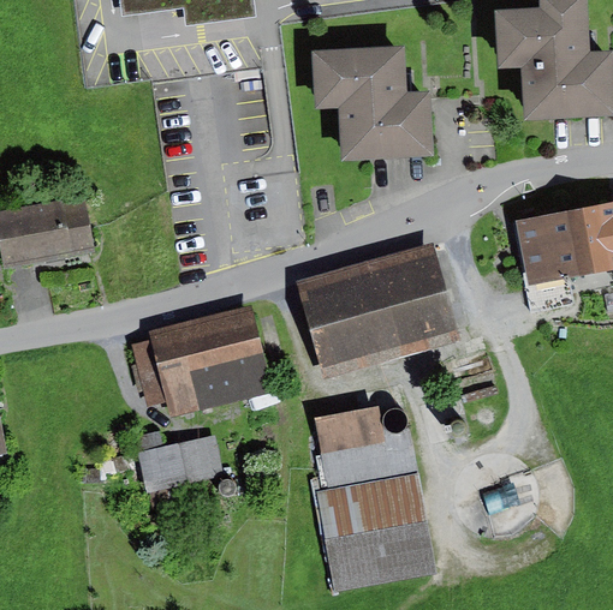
[(117,0),(119,13),(180,5),(183,23),(254,15),(251,0),(117,0)]
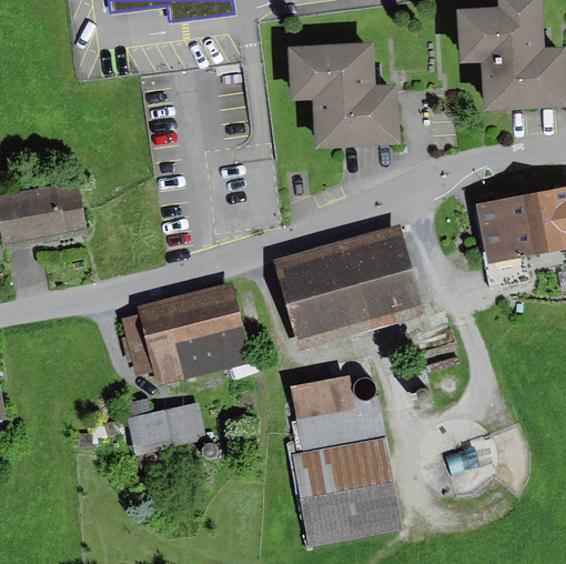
[(496,9),(458,10),(461,62),(484,61),(486,110),(565,107),(565,76),(565,52),(565,48),(544,48),(543,0),(495,0),(496,9)]
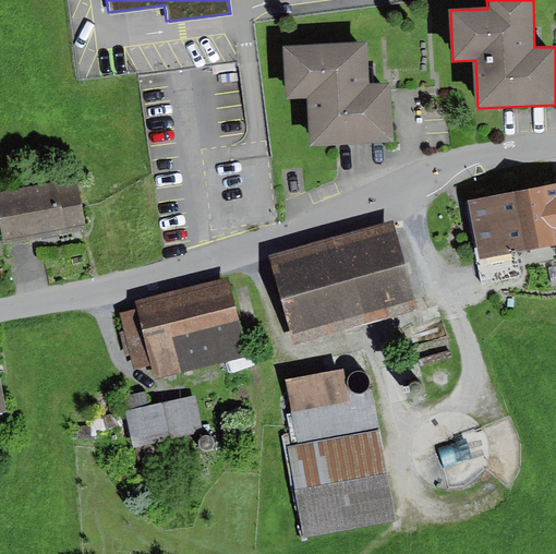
[(365,44),(283,47),(286,99),(303,98),(305,147),(390,143),(388,83),(366,84),(365,44)]
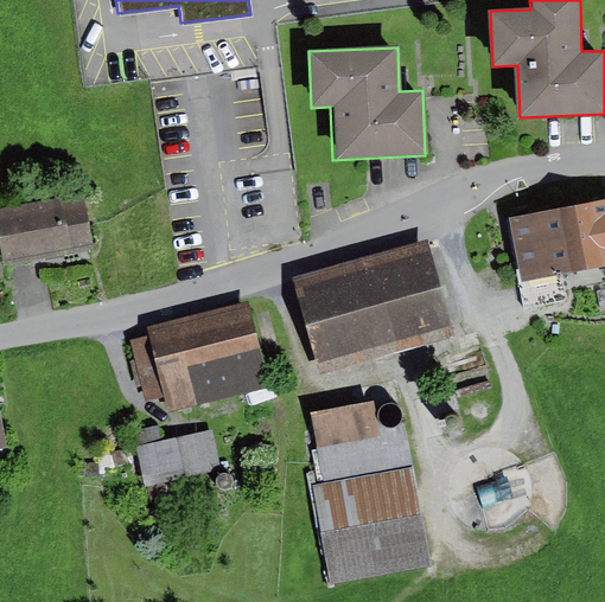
[(83,192),(0,207),(0,258),(1,264),(70,253),(69,248),(93,243),(83,192)]
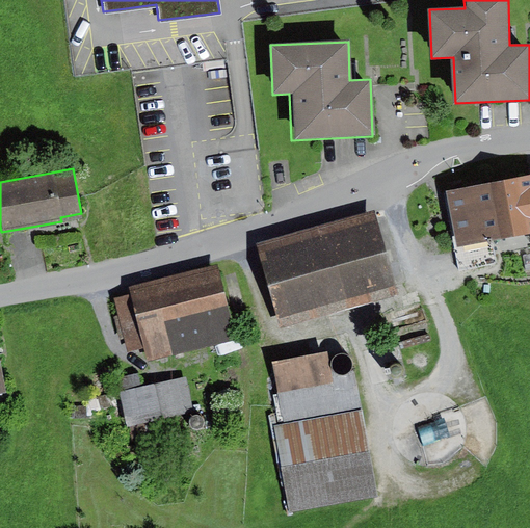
[(529,168),(502,175),(512,232),(529,228),(529,168)]
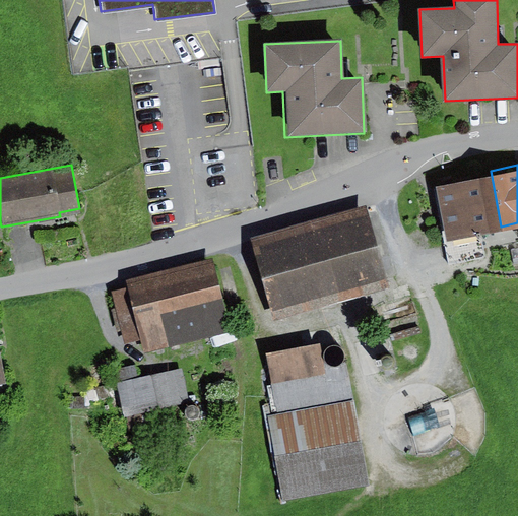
[(491,171),(434,181),(444,237),(501,227),(491,171)]
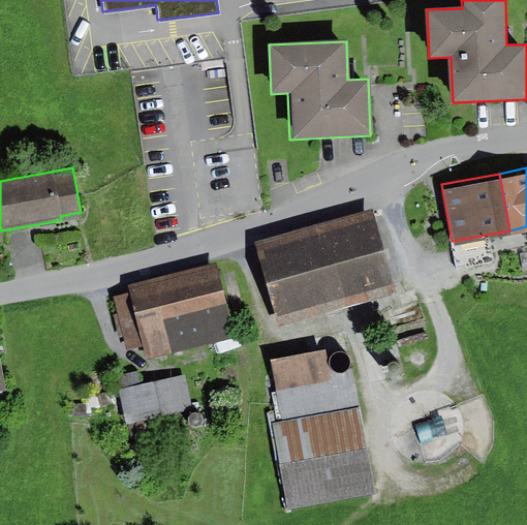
[(372,209),(255,242),(278,322),(395,289),(372,209)]
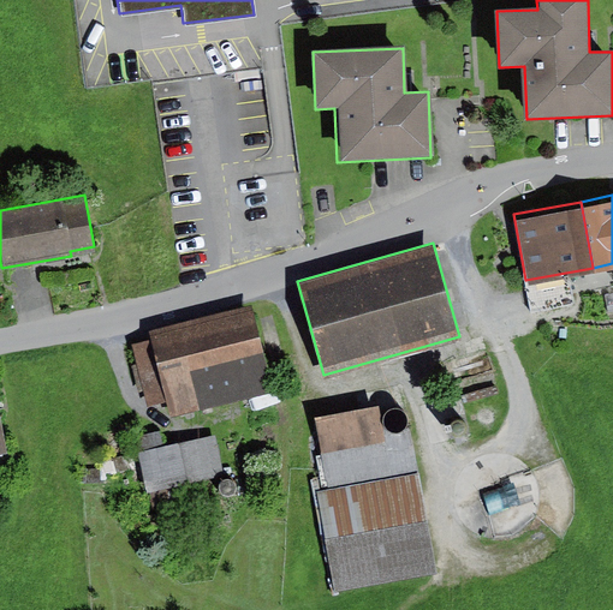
[(256,315),(143,338),(158,407),(271,384),(256,315)]
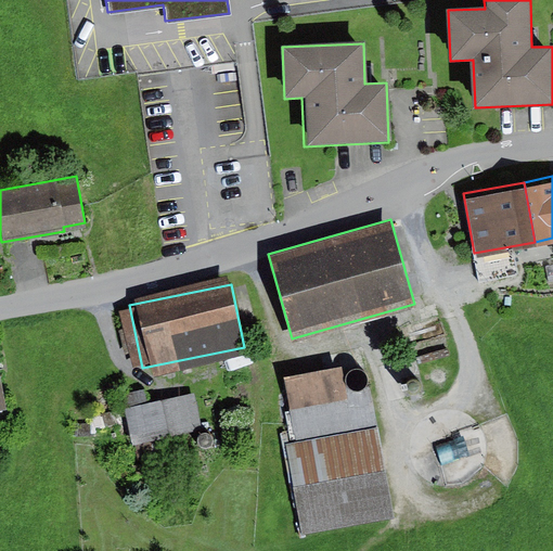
[(365,366),(281,381),(307,527),(391,513),(365,366)]
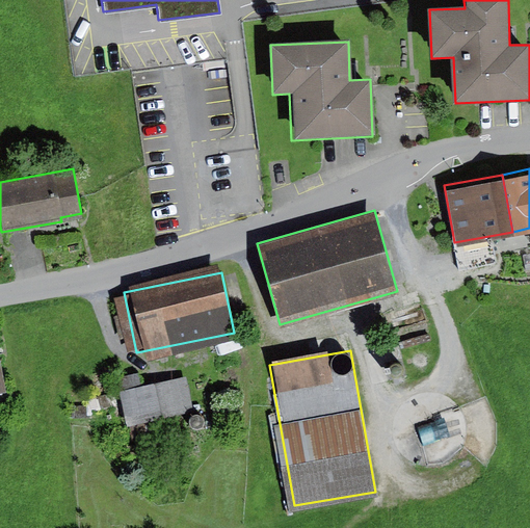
[(391,373),(394,374),(396,374),(399,373),(401,371),(402,369),(402,367),(402,365),(401,362),(399,361),(397,360),(395,359),(393,360),(391,361),(389,362),(388,364),(388,367),(388,369),(389,371),(391,373)]
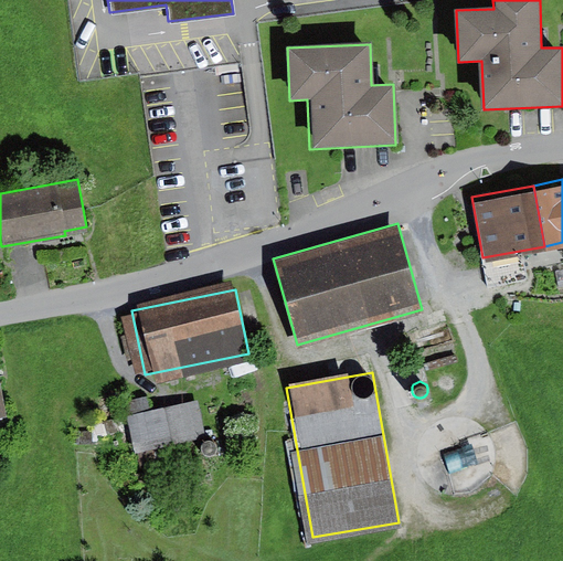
[(146,392),(120,398),(133,451),(203,435),(195,399),(150,409),(146,392)]
